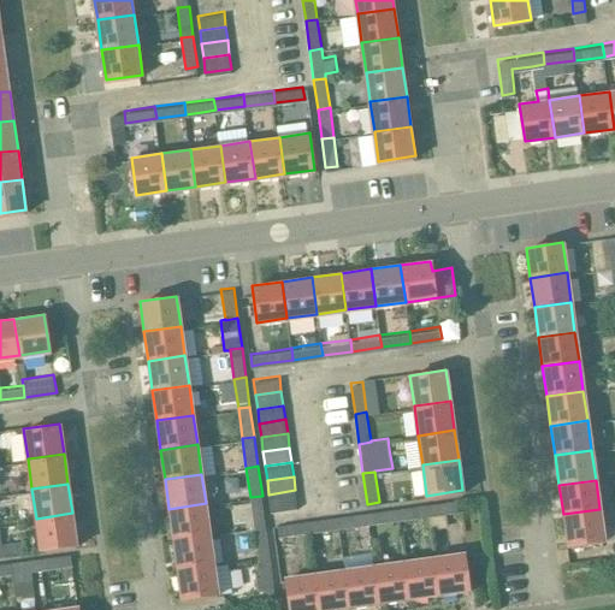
[(295,490),(268,495),(271,509),(297,505),(295,490)]
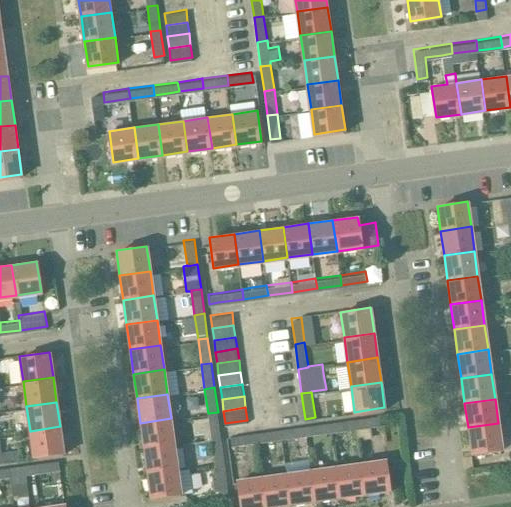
[(211,438),(221,437),(218,412),(208,413),(211,438)]
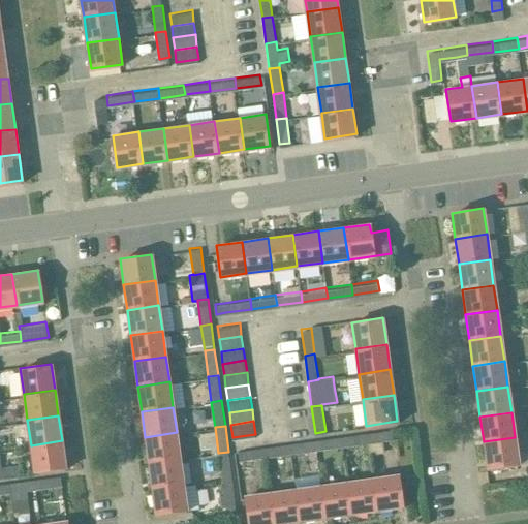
[(366,431),(367,441),(394,437),(392,428),(366,431)]
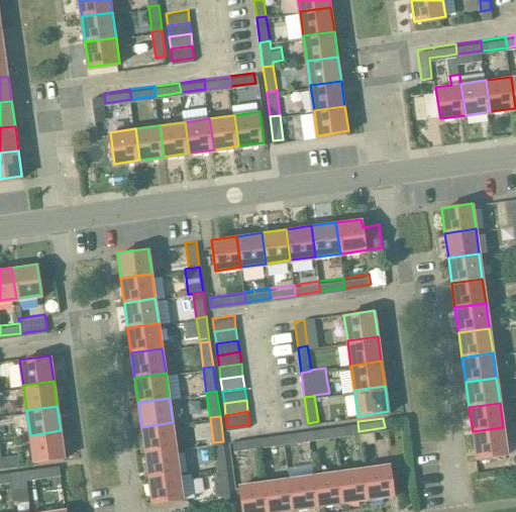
[(357,421),(332,425),(333,434),(358,431),(357,421)]
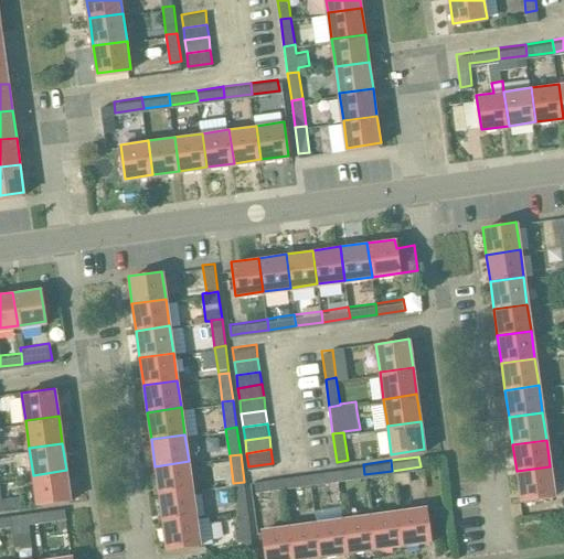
[(158,493),(192,488),(189,461),(155,466),(158,493)]
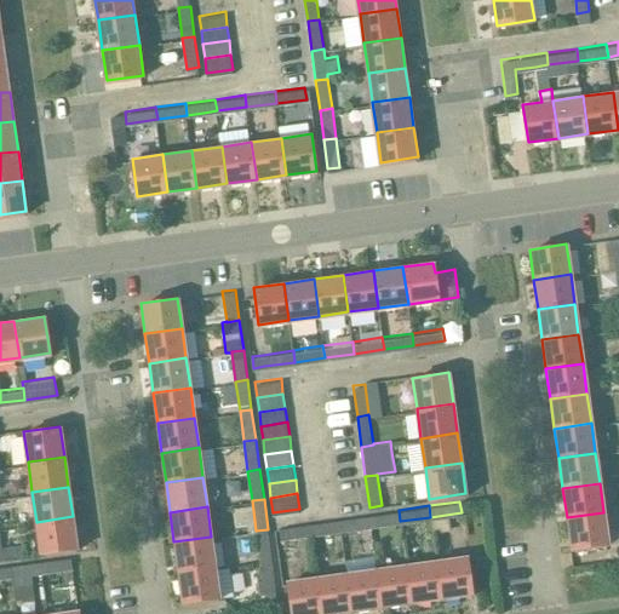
[(368,514),(371,526),(400,521),(399,510),(368,514)]
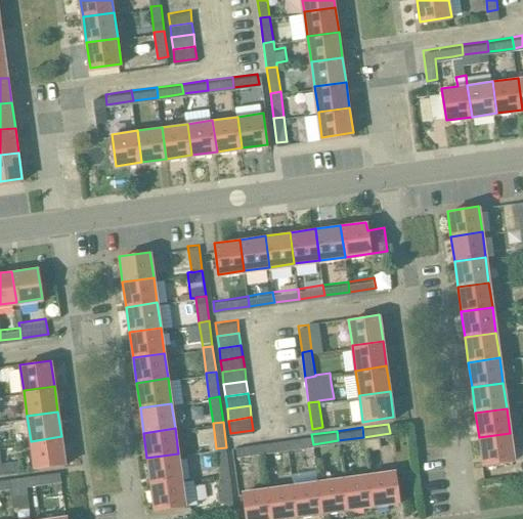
[(510,433),(479,437),(482,463),(513,459),(510,433)]
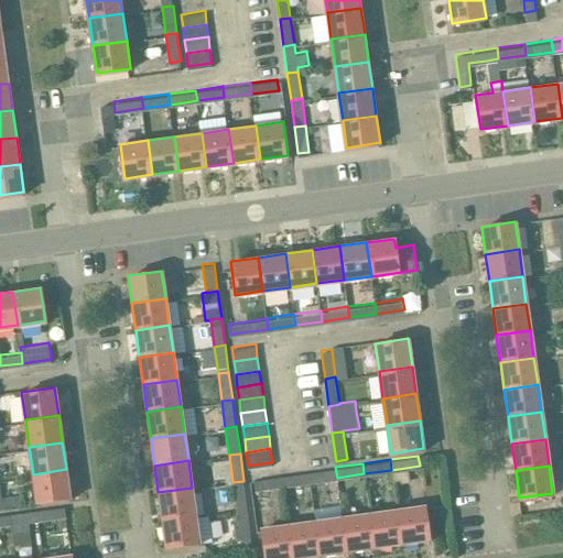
[(335,467),(309,470),(310,482),(337,478),(335,467)]
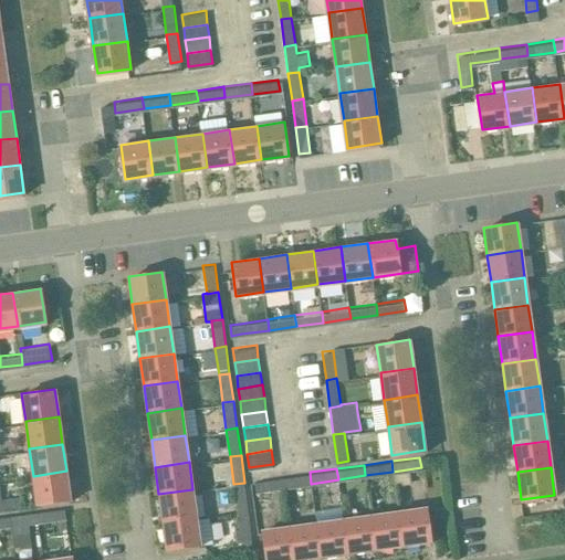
[(70,499),(66,471),(33,476),(37,504),(70,499)]
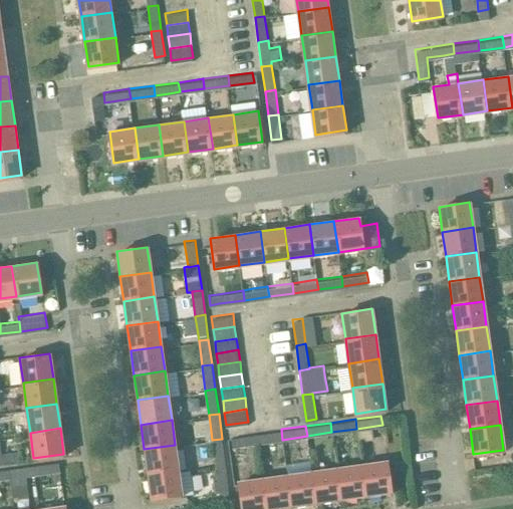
[(281,429),(256,433),(258,443),(282,440),(281,429)]
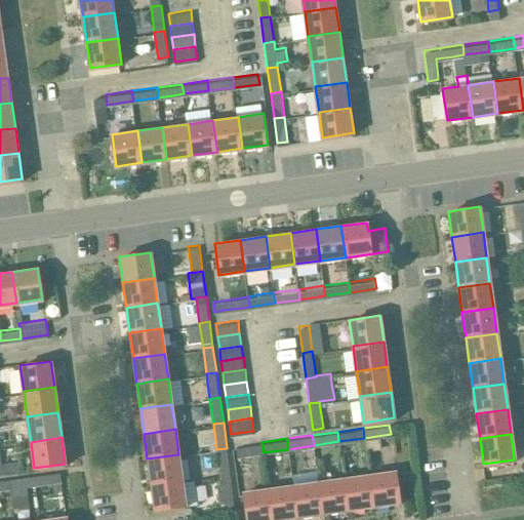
[(238,456),(264,452),(262,442),(236,445),(238,456)]
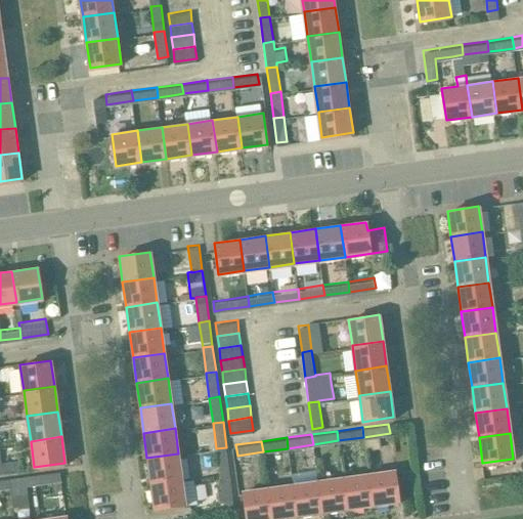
[(0,471),(19,468),(18,458),(2,460),(0,447),(0,471)]
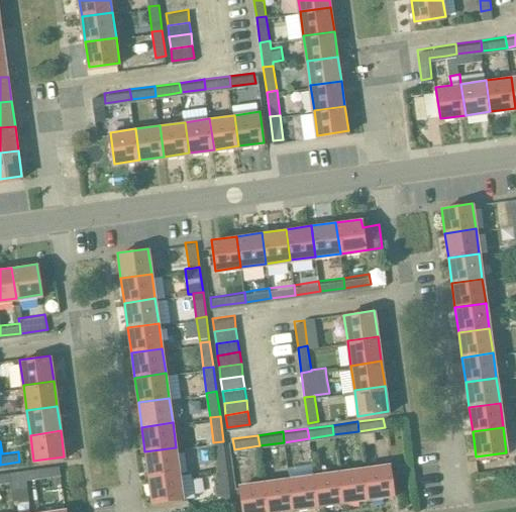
[(217,467),(226,466),(223,441),(213,442),(217,467)]
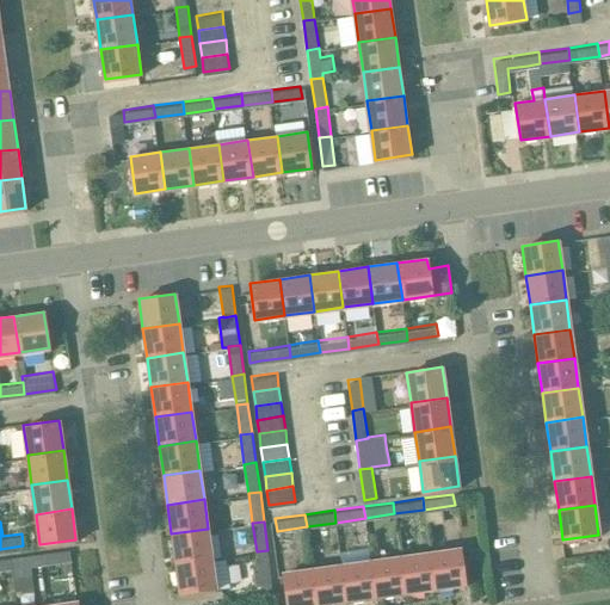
[(176,563),(213,559),(208,529),(171,533),(176,563)]
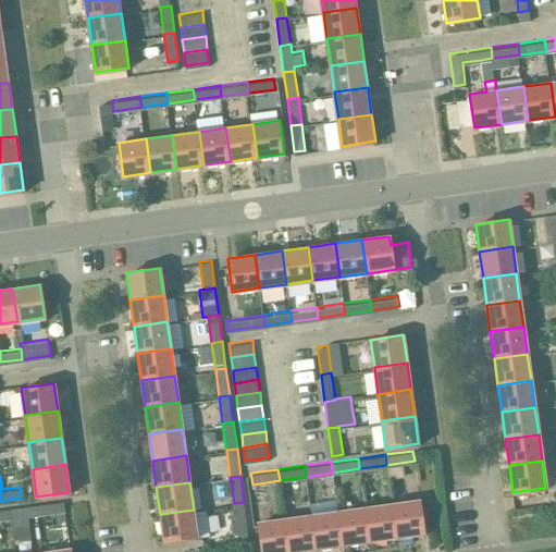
[(64,499),(37,503),(38,514),(65,510),(64,499)]
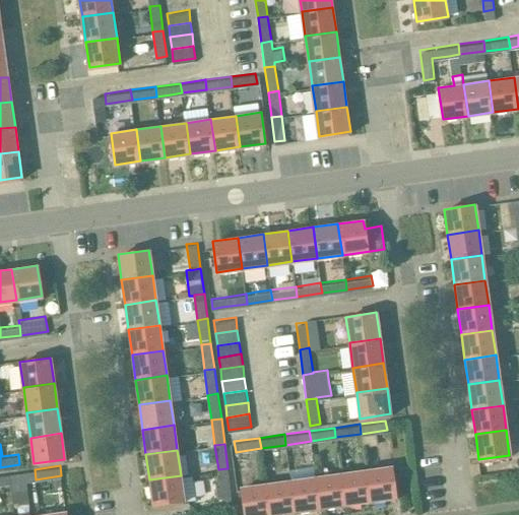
[(391,465),(366,469),(370,501),(395,497),(391,465)]
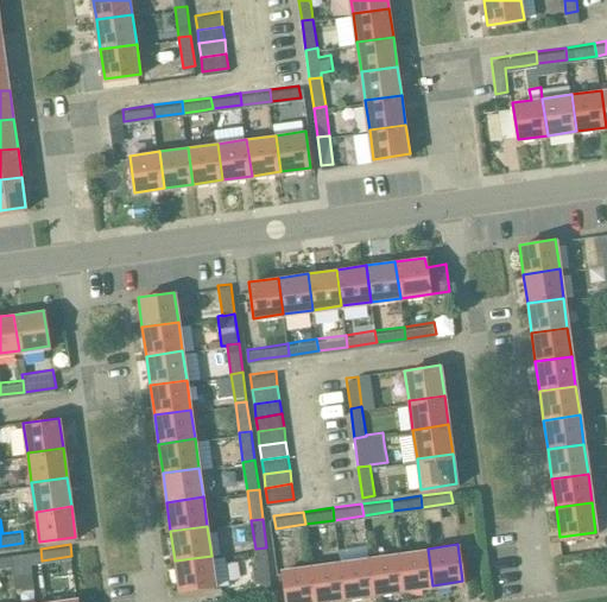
[(266,547),(255,549),(258,566),(253,568),(254,580),(271,577),(266,547)]
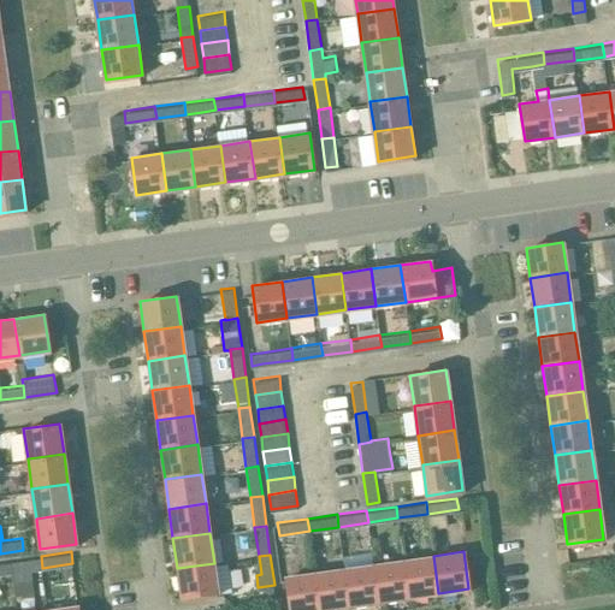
[(42,568),(41,556),(11,560),(12,572),(13,581),(34,578),(33,569),(42,568)]
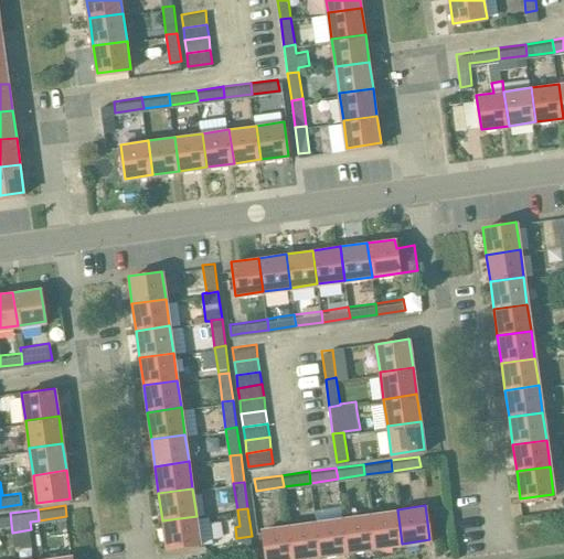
[(397,509),(370,513),(375,547),(402,544),(397,509)]
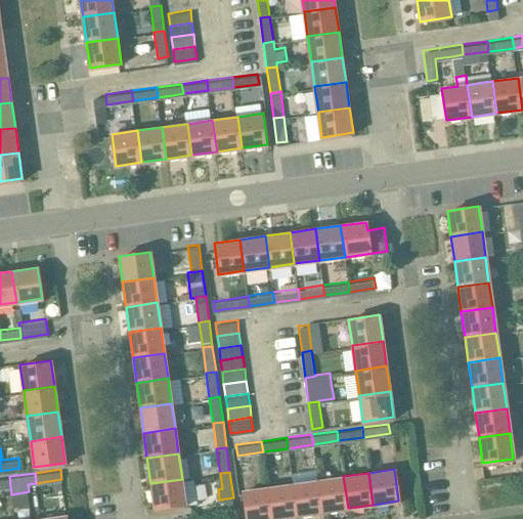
[(0,477),(0,487),(10,486),(9,476),(0,477)]
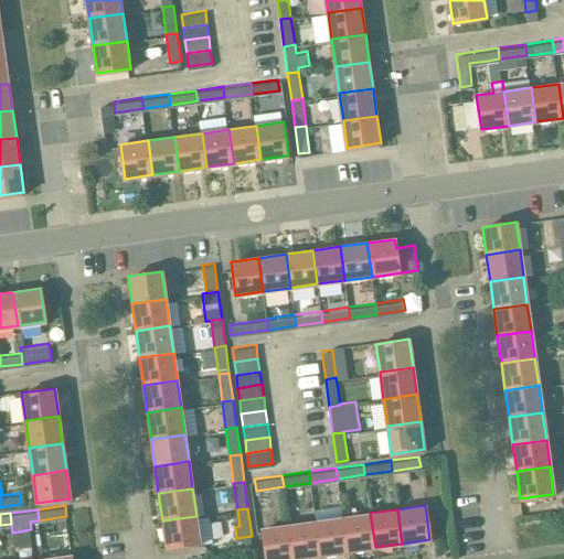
[(370,513),(343,517),(348,551),(375,547),(370,513)]
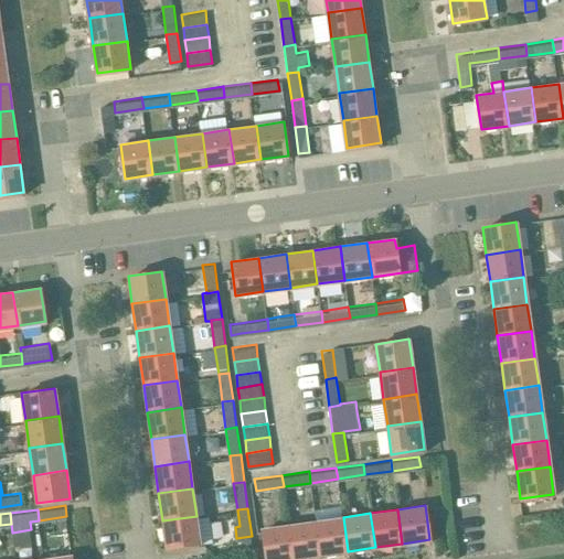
[(197,516),(162,520),(166,548),(200,544),(197,516)]
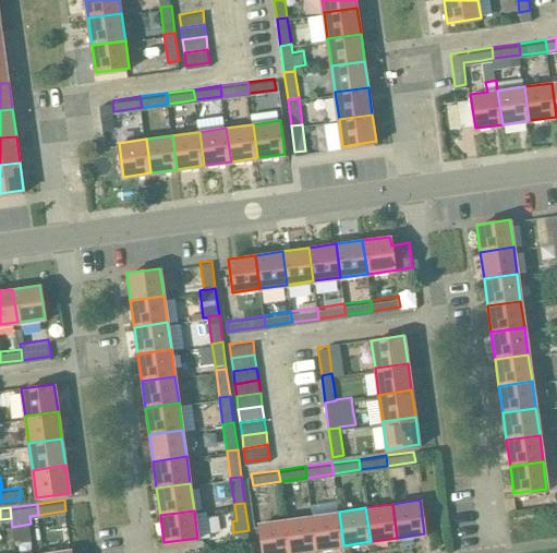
[(339,512),(312,516),(317,549),(343,545),(339,512)]
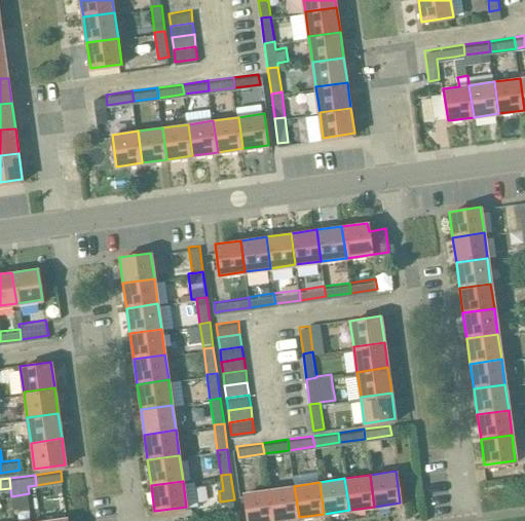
[(294,486),(269,489),(273,520),(299,517),(294,486)]
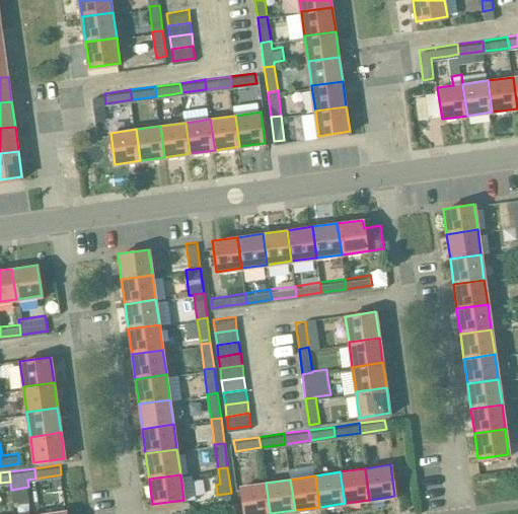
[(269,513),(270,513),(266,483),(240,487),(243,513),(269,513)]
